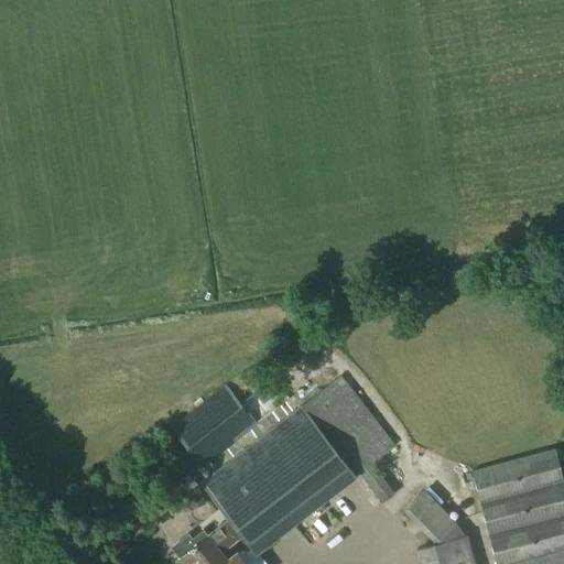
[(229,520),(240,535),(248,544),(253,553),(256,554),(357,477),(356,476),(358,474),(382,502),(393,494),(371,464),(394,447),(340,376),(201,483),(221,511),(229,520)]
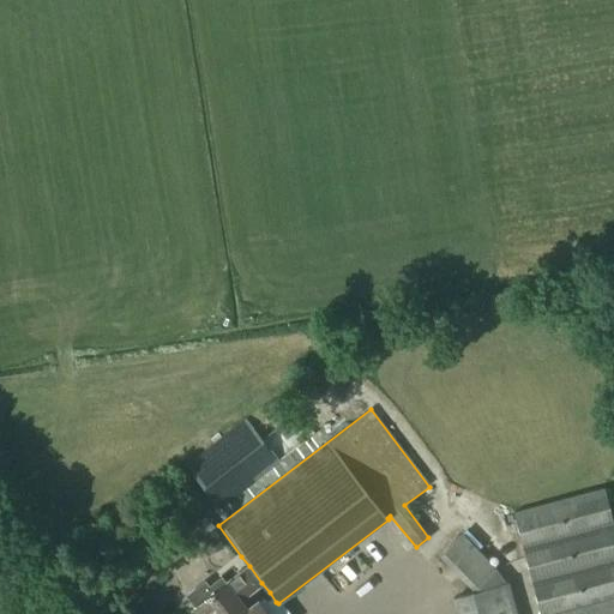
[(218,511),(280,463),(246,420),(185,468),(218,511)]
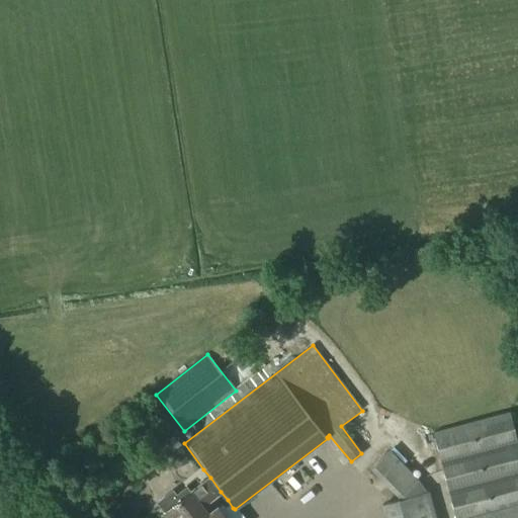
[(432,433),(453,517),(517,517),(517,444),(510,413),(432,433)]
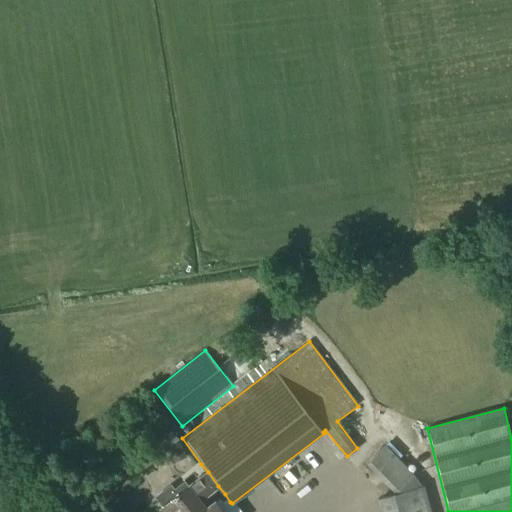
[(179,444),(168,448),(173,461),(184,457),(179,444)]
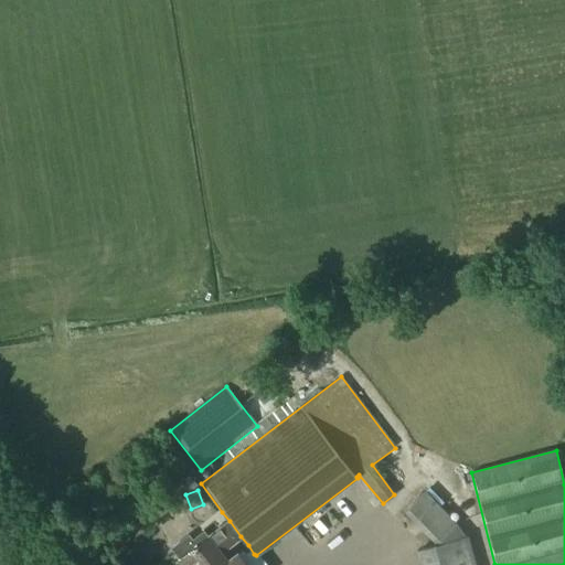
[(436,542),(438,540),(457,524),(426,492),(403,512),(435,543),(436,542)]
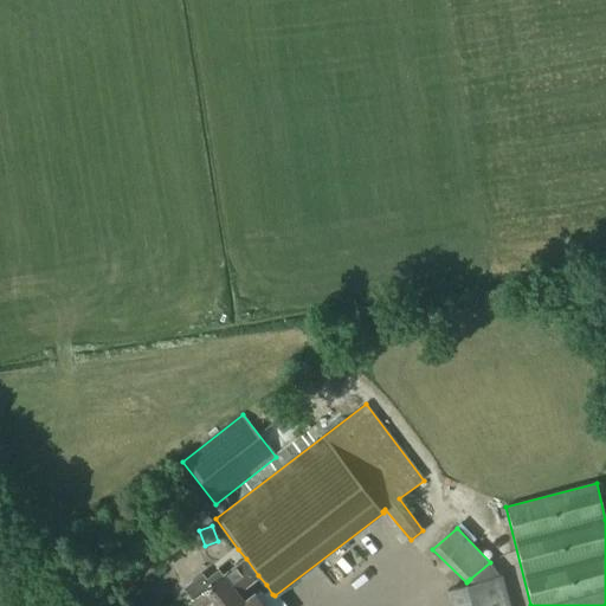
[(86,547),(92,554),(97,550),(92,542),(86,547)]
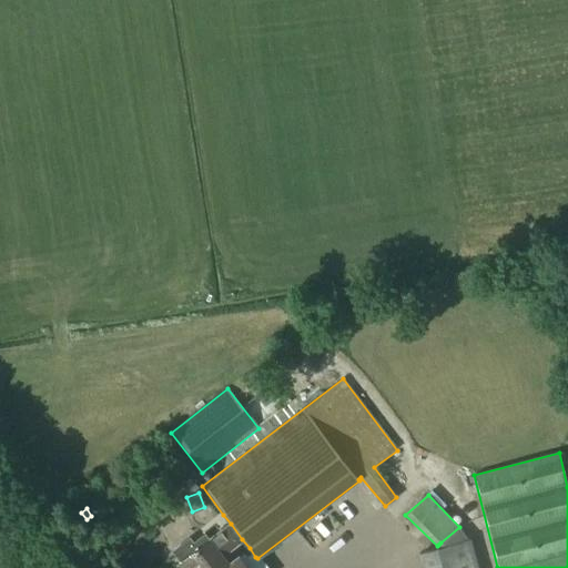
[(244,567),(243,566),(255,557),(250,548),(227,565),(220,556),(242,539),(231,524),(209,540),(196,549),(189,539),(172,551),(180,561),(179,563),(182,567),(244,567)]
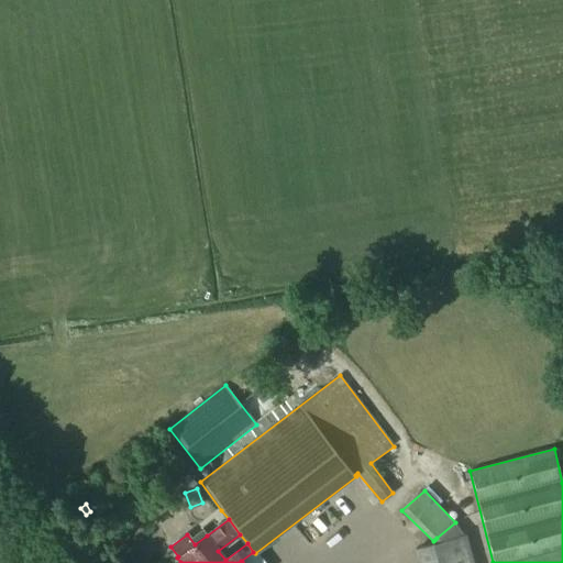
[(140,529),(142,556),(154,555),(152,529),(140,529)]
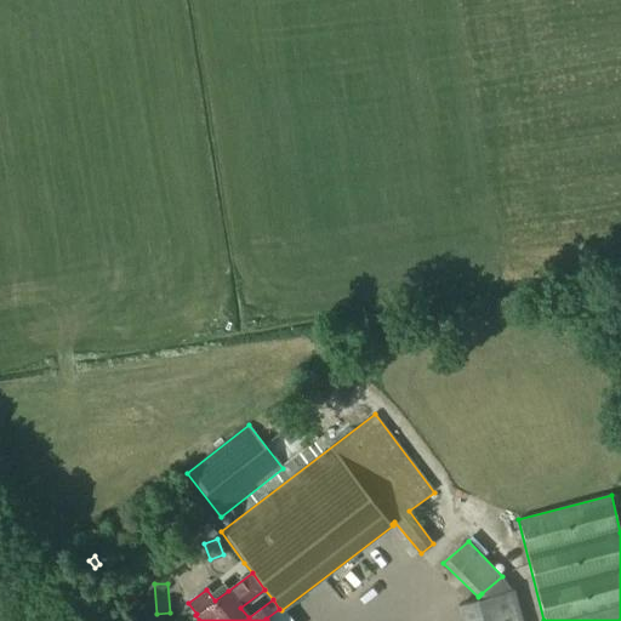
[(461,620),(520,620),(511,586),(482,593),(479,596),(480,598),(456,605),(461,620)]
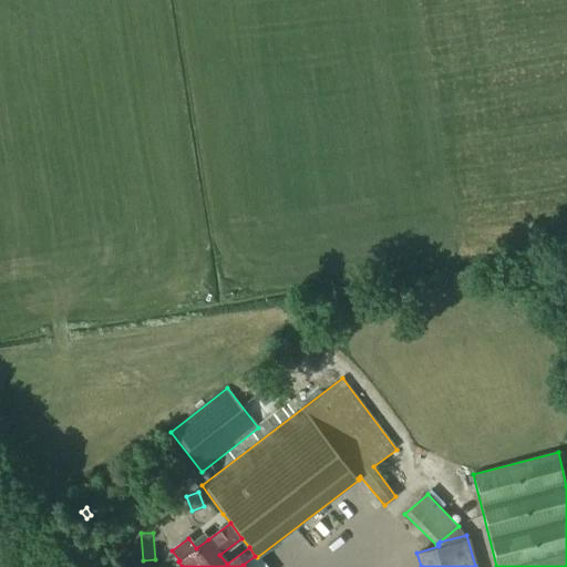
All buildings are outlined.
